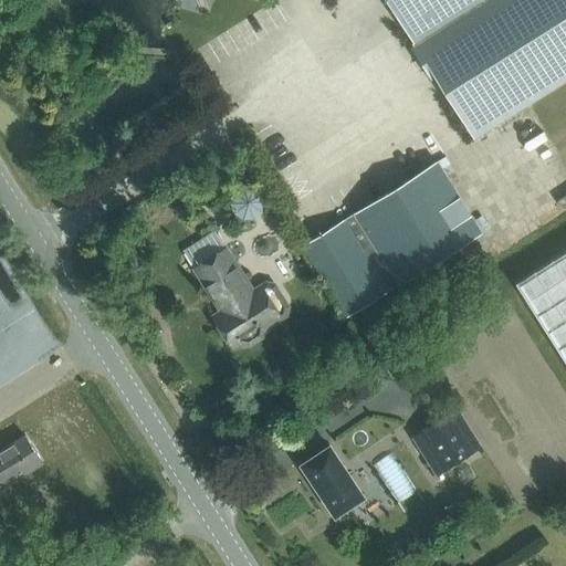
[(565,0),(386,0),(415,44),(411,46),(432,81),(437,79),(474,138),(565,81),(565,0)]
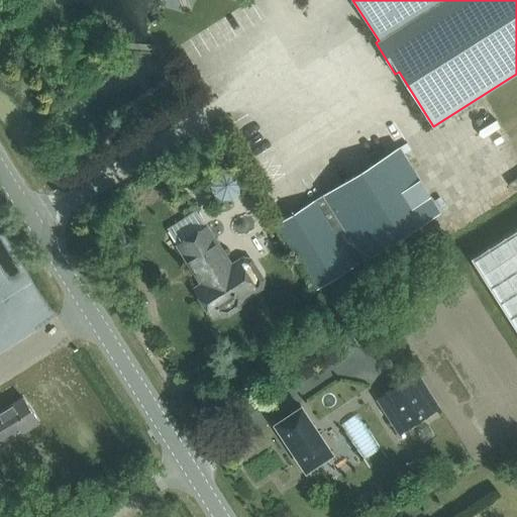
[(399,148),(274,227),(314,292),(440,213),(399,148)]
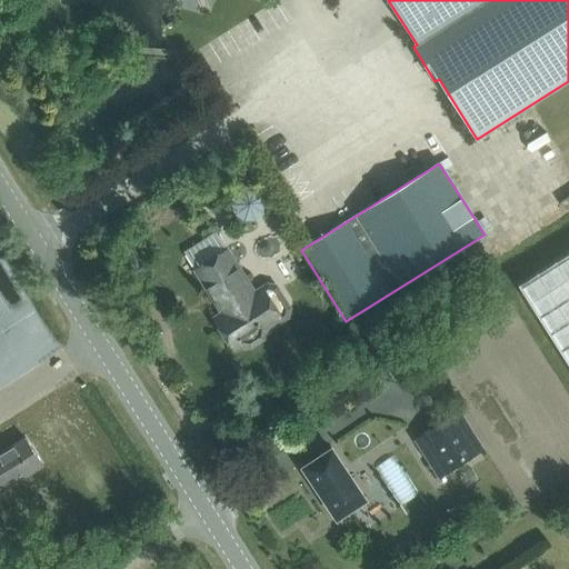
[(270,282),(262,287),(253,292),(227,249),(195,269),(221,312),(212,318),(233,350),(241,346),(249,347),(262,339),(265,331),(290,316),(291,307),(277,285),(270,282)]
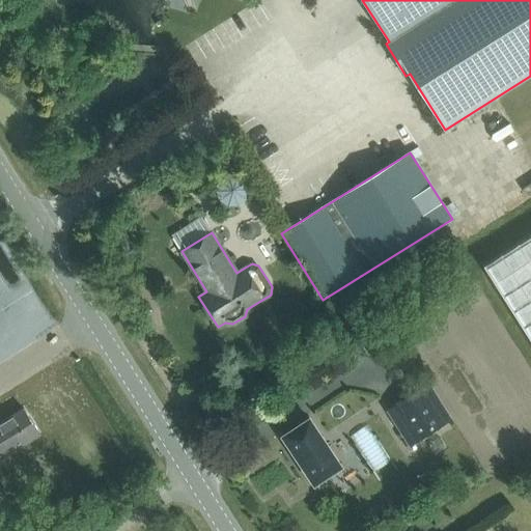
[(530,234),(482,266),(530,341),(530,234)]
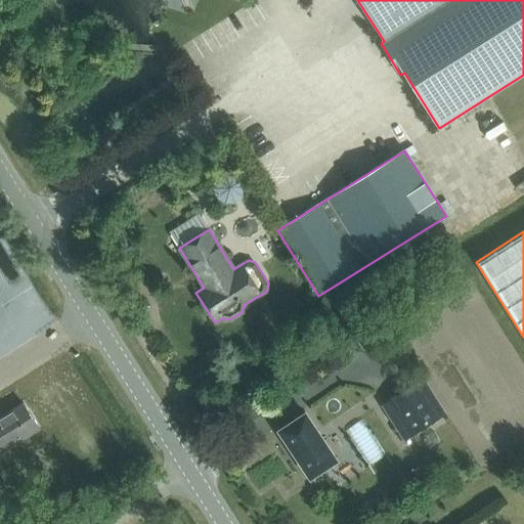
[(334,353),(343,347),(339,342),(330,348),(334,353)]
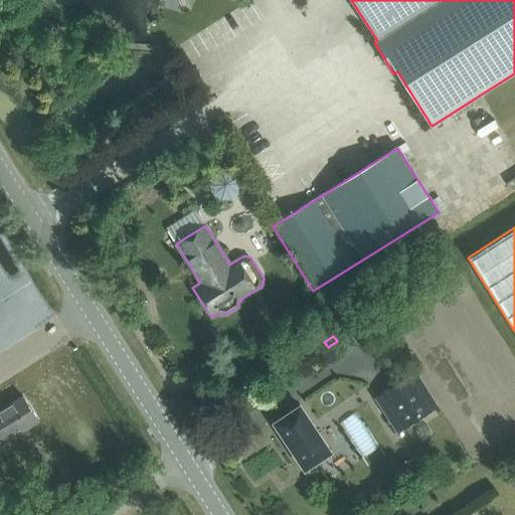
[(416,373),(374,398),(395,434),(437,406),(416,373)]
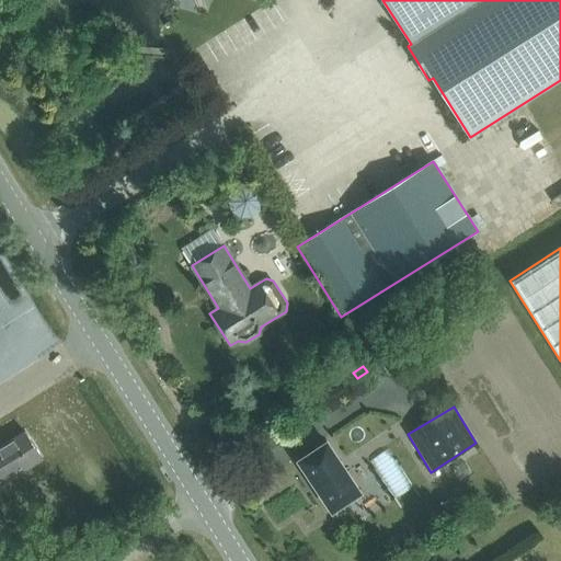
[(0,482),(1,484),(43,458),(26,432),(0,448),(0,482)]
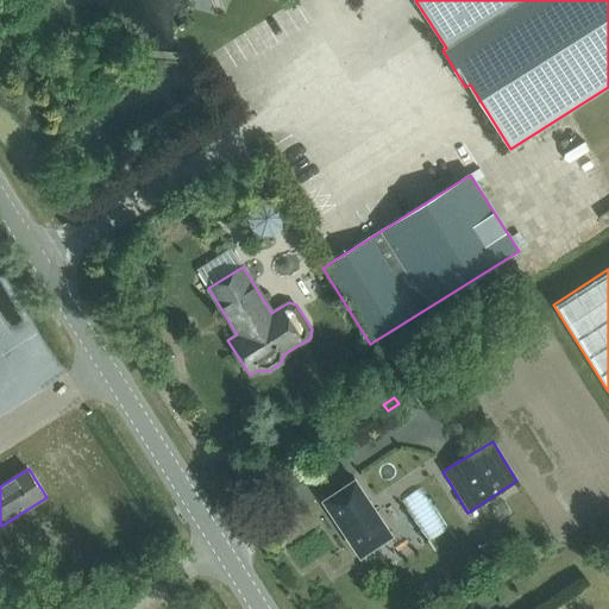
[(352,481),(318,502),(356,560),(389,539),(352,481)]
